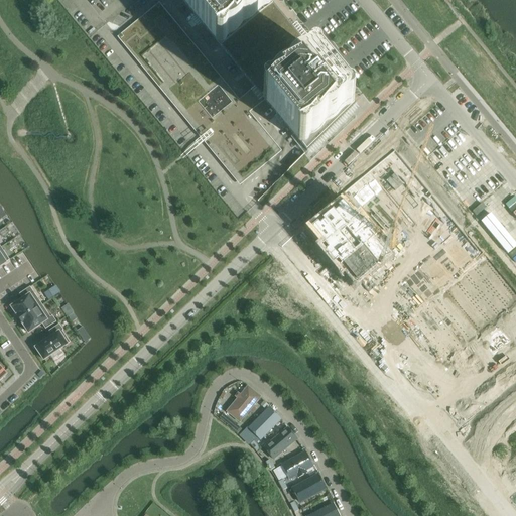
[(270,0),(181,0),(235,65),(288,22),(270,0)]
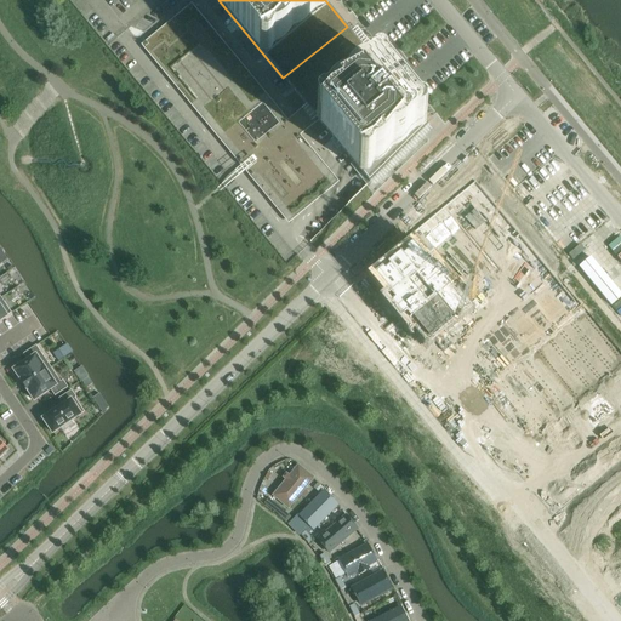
[(347,27),(283,78),(370,183),(428,125),(411,104),(410,106),(405,100),(406,98),(380,66),(377,67),(363,49),(364,47),(347,27)]
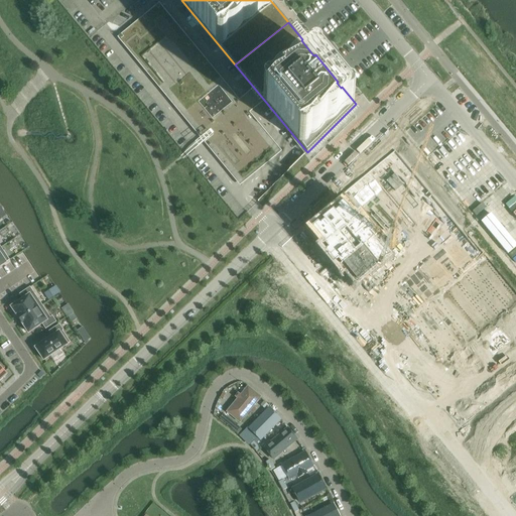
[(347,185),(315,216),(345,247),(338,253),(361,281),(367,275),(389,302),(420,274),(401,253),(407,247),(383,221),(379,226),(347,185)]
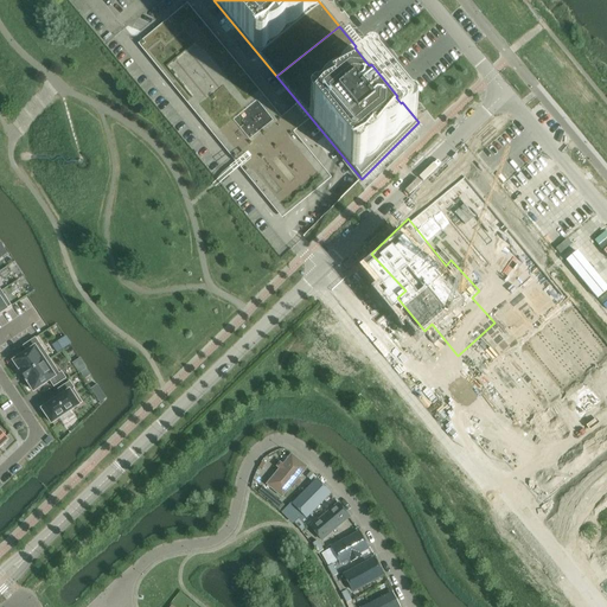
[(5,269),(0,272),(0,273),(4,278),(8,274),(10,273),(6,268),(5,269)]
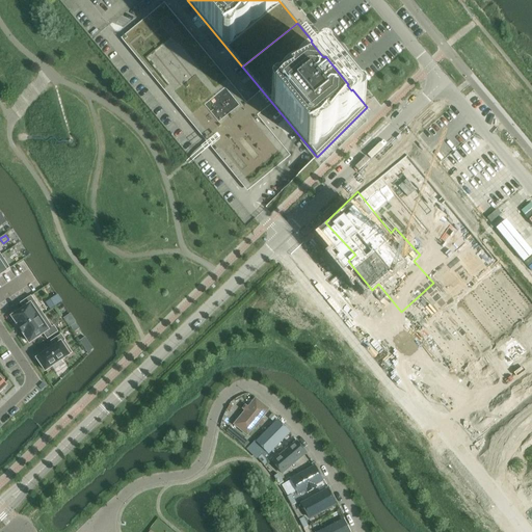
[(1,256),(0,257),(0,275),(9,269),(1,256)]
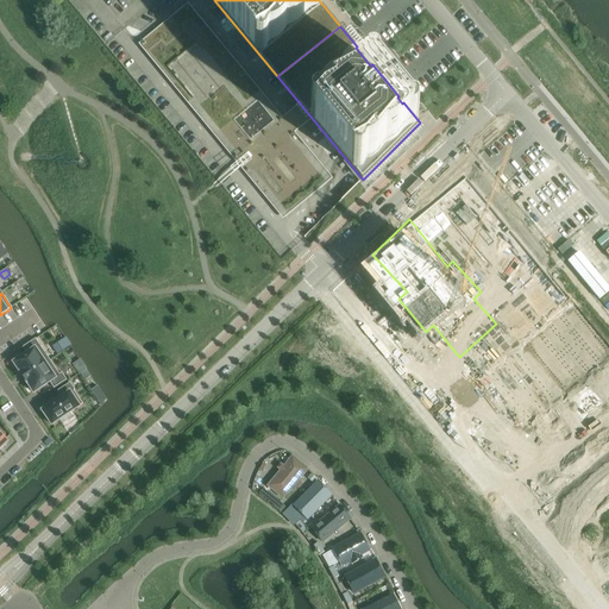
[(572,307),(493,374),(528,418),(608,351),(572,307)]
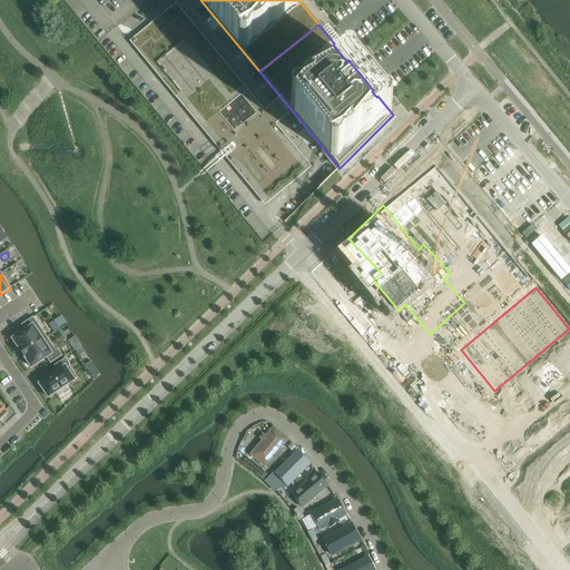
[(26,332),(12,341),(19,350),(20,352),(20,351),(22,354),(47,338),(33,318),(21,326),(26,332)]
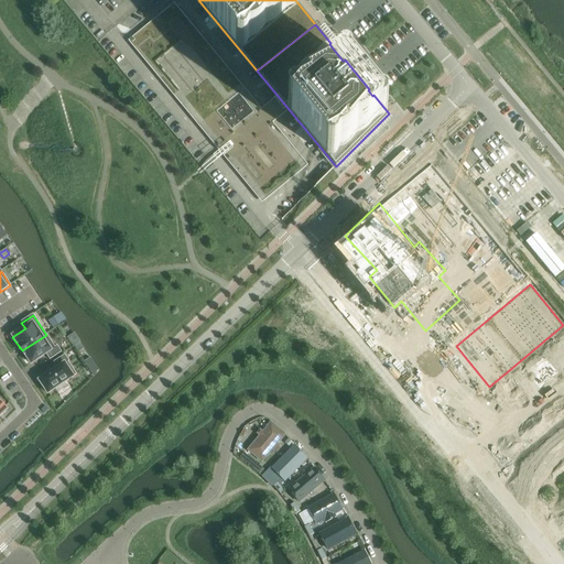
[(51,320),(55,327),(56,327),(62,323),(56,316),(51,320)]
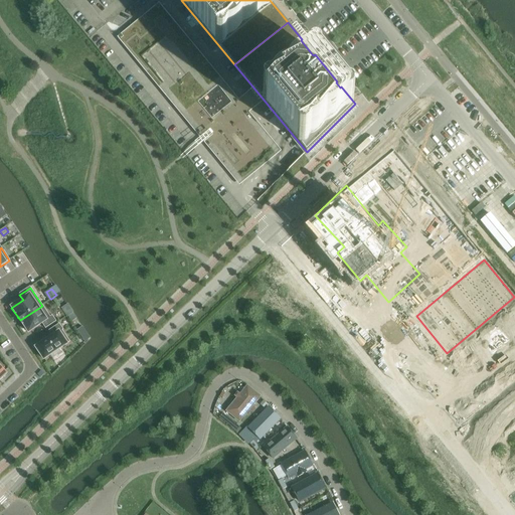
[(42,306),(20,320),(22,323),(22,324),(23,325),(28,333),(42,324),(45,329),(56,322),(52,316),(50,318),(42,306)]
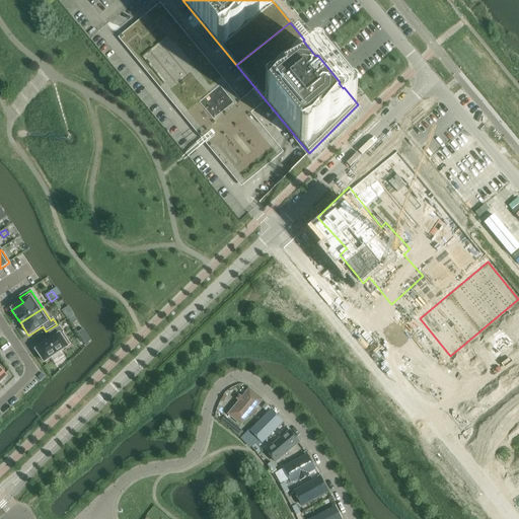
[(53,340),(35,351),(38,353),(38,355),(39,354),(42,360),(43,361),(44,363),(49,360),(51,359),(61,351),(62,352),(63,351),(63,350),(70,345),(63,334),(64,332),(60,327),(49,335),(53,340)]
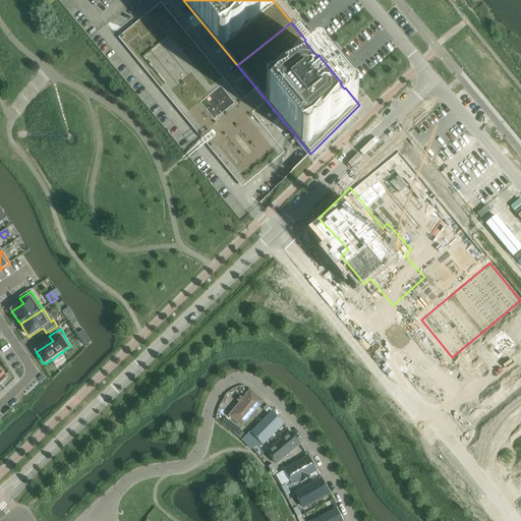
[(249,390),(228,415),(241,426),(263,401),(249,390)]
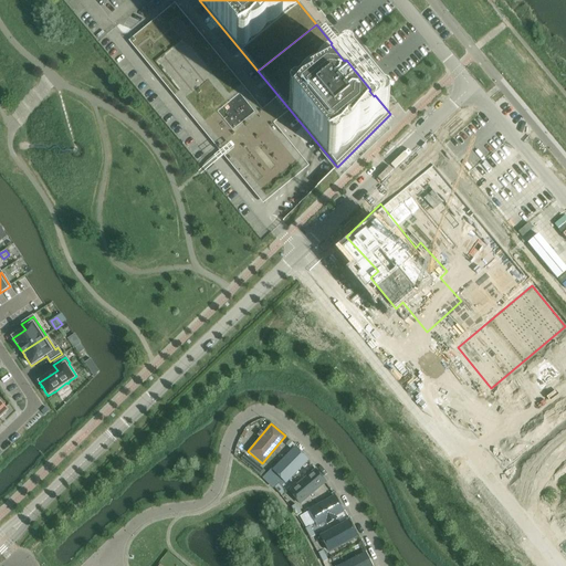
[(312,460),(297,444),(272,469),(285,483),(312,460)]
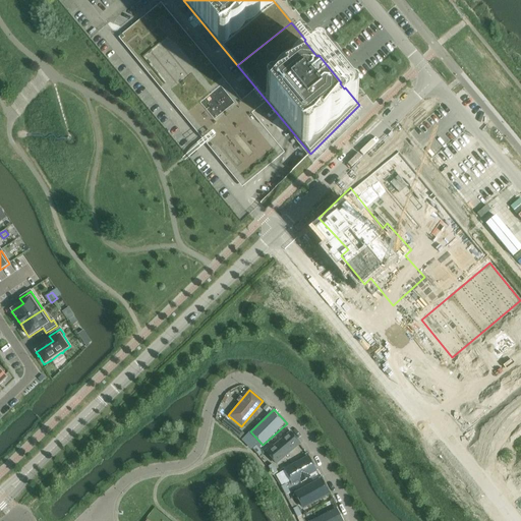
[(224,420),(222,423),(229,428),(232,424),(225,418),(224,420)]
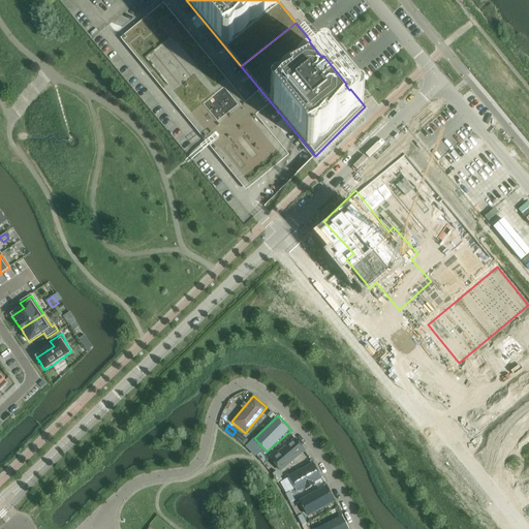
[(241,435),(237,439),(244,445),(247,441),(241,435)]
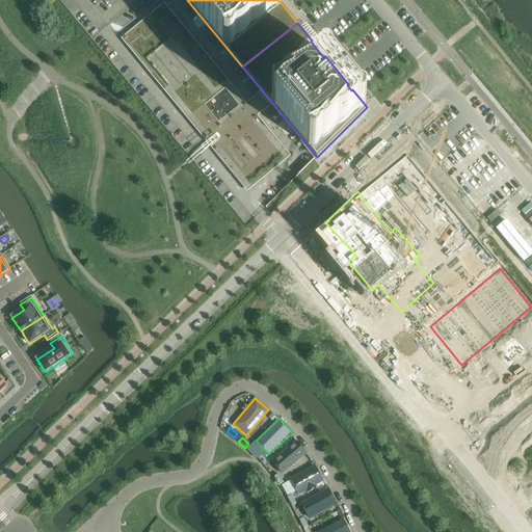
[(306,454),(295,442),(269,463),(278,476),(306,454)]
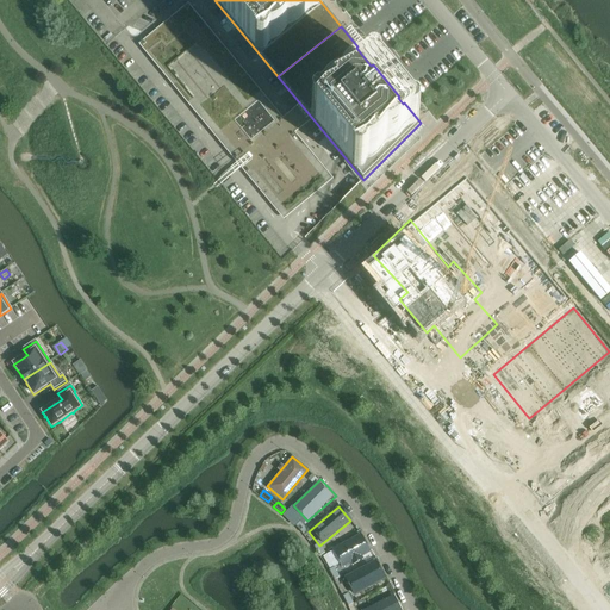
[(300,523),(296,527),(303,535),(307,531),(300,523)]
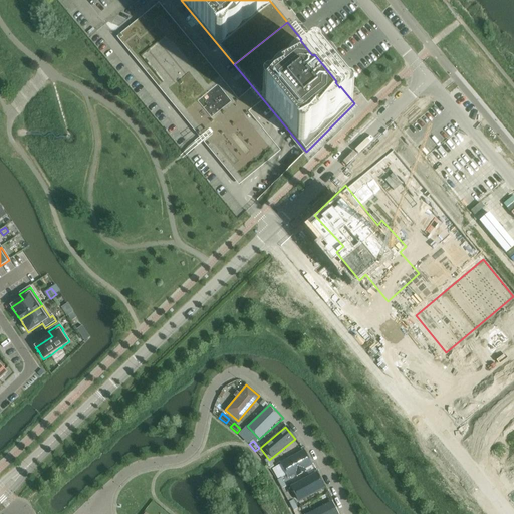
[(268,459),(265,461),(270,469),(274,467),(268,459)]
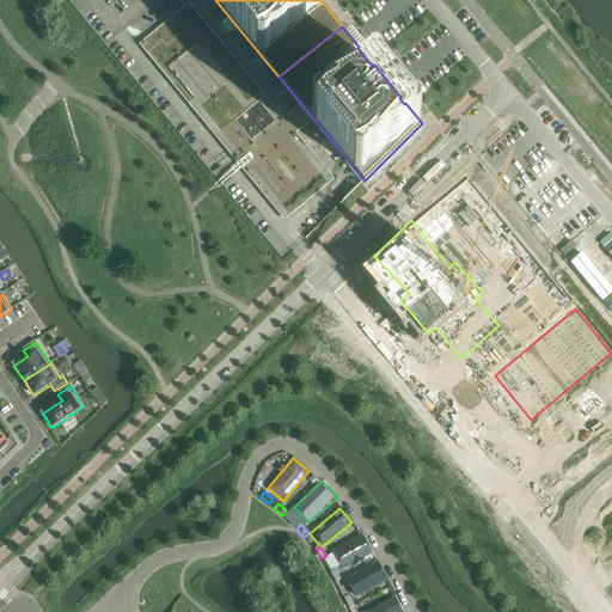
[(356,565),(352,557),(346,561),(350,569),(356,565)]
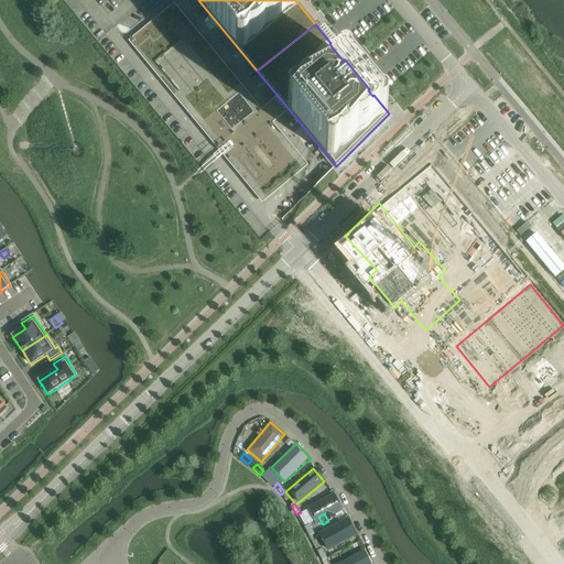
[(357,535),(348,520),(320,534),(328,550),(357,535)]
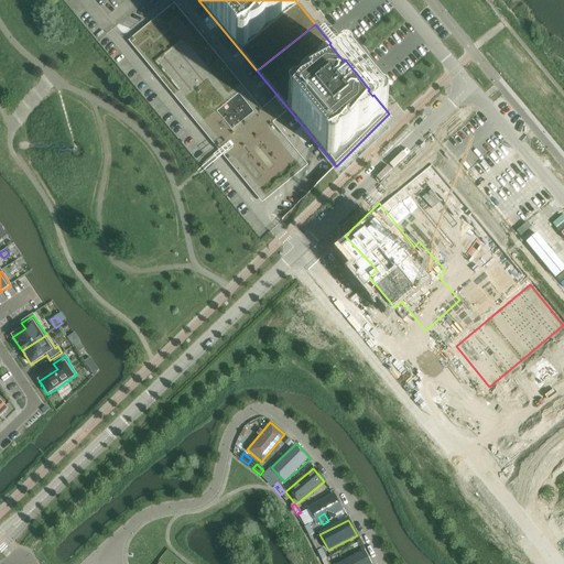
[(308,525),(304,528),(310,537),(314,534),(308,525)]
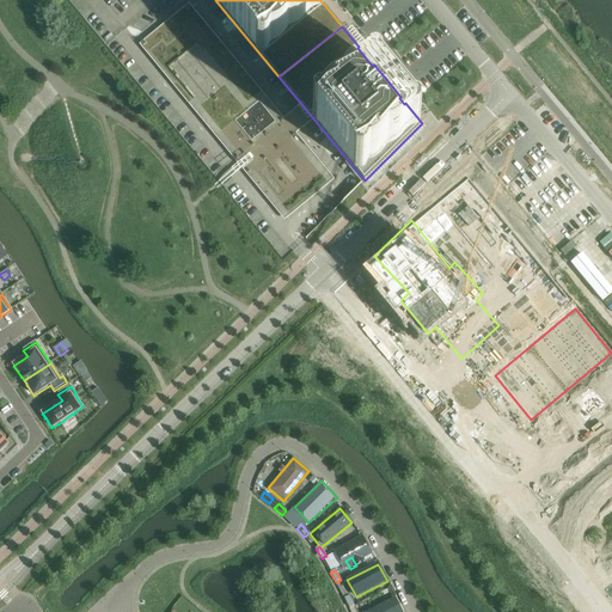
[(349,597),(344,599),(349,609),(355,606),(349,597)]
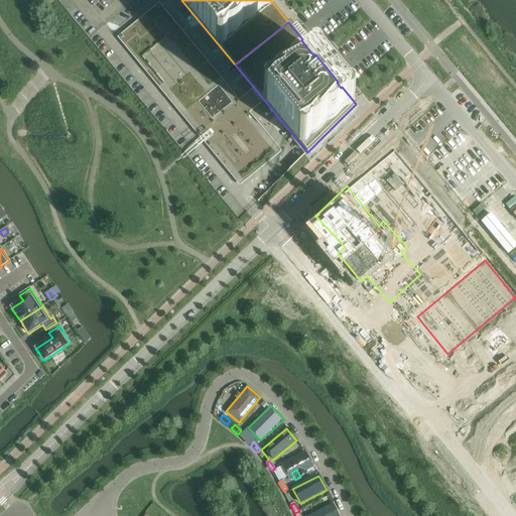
[(341,515),(334,503),(307,515),(341,515)]
